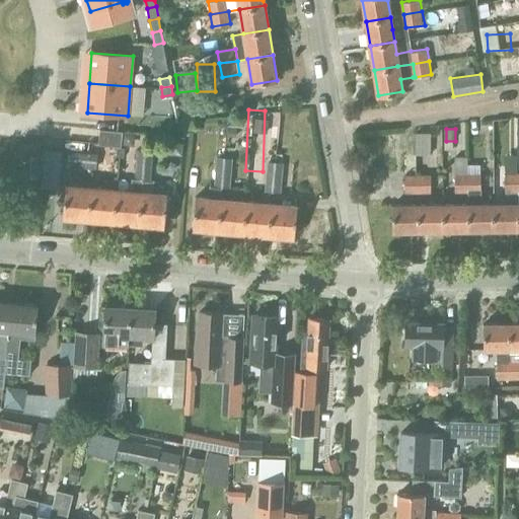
[(99,146),(123,147),(124,132),(100,130),(99,146)]
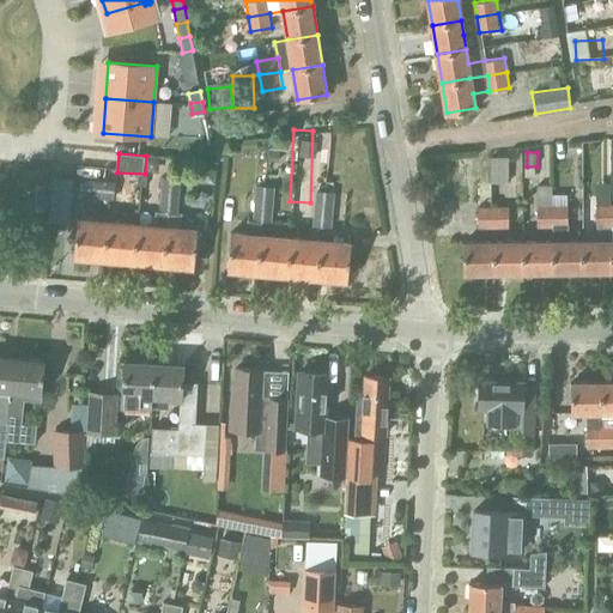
[(484,155),(485,184),(503,183),(502,153),(484,155)]
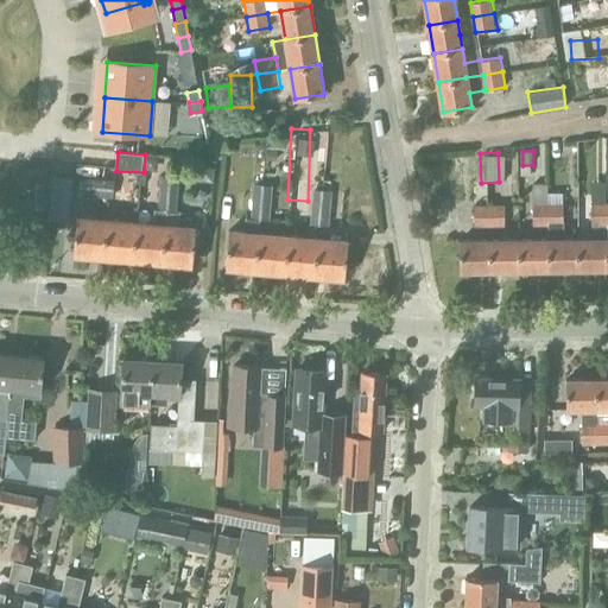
[(83,164),(80,195),(114,198),(116,182),(106,181),(107,166),(83,164)]
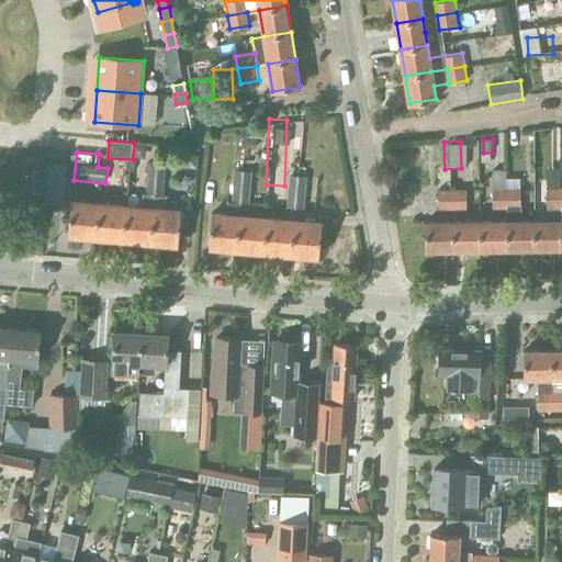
[(67,164),(47,161),(46,181),(66,182),(67,164)]
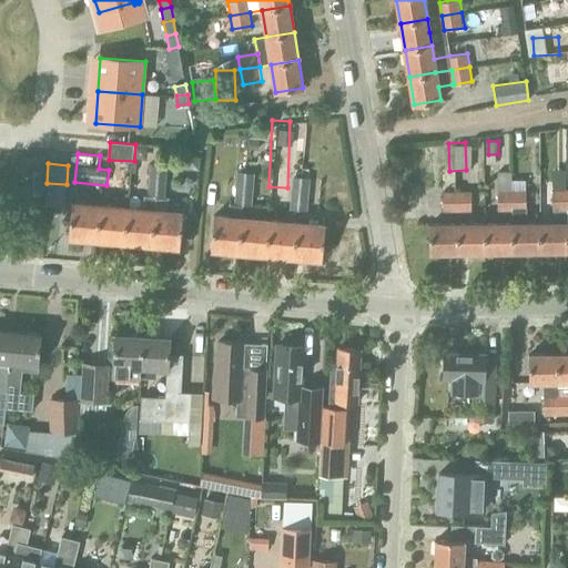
[(150,163),(149,179),(165,180),(166,165),(150,163)]
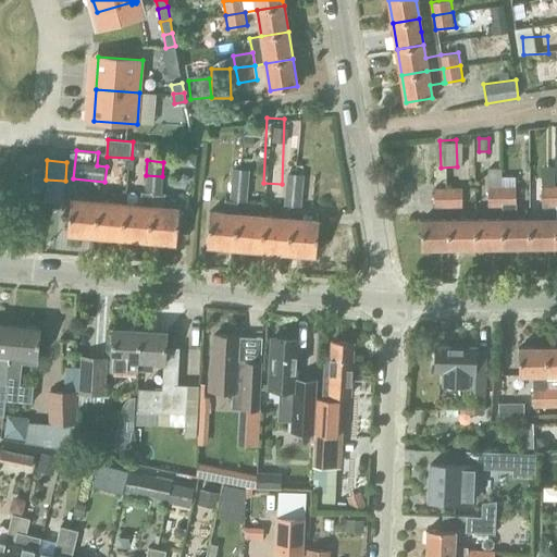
[(429,163),(429,185),(442,186),(443,163),(429,163)]
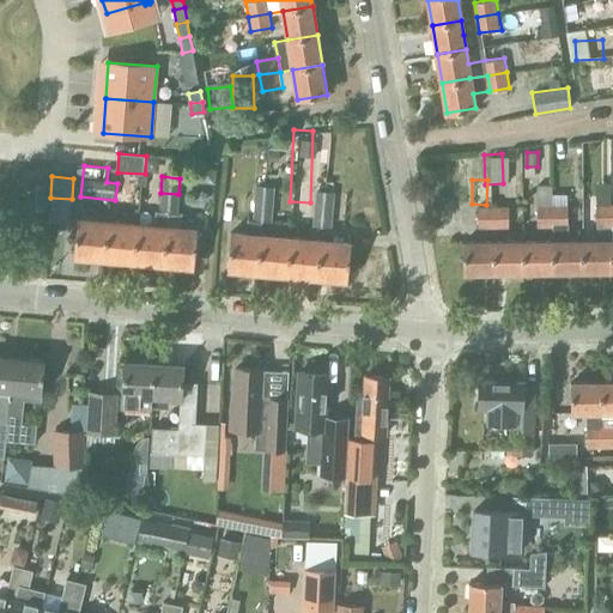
[(539,228),(552,228),(553,228),(553,207),(553,186),(539,186),(539,228)]
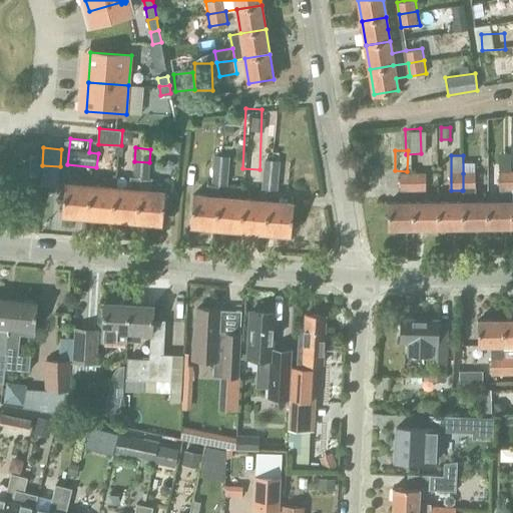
[(215,156),(213,170),(229,171),(231,157),(215,156)]
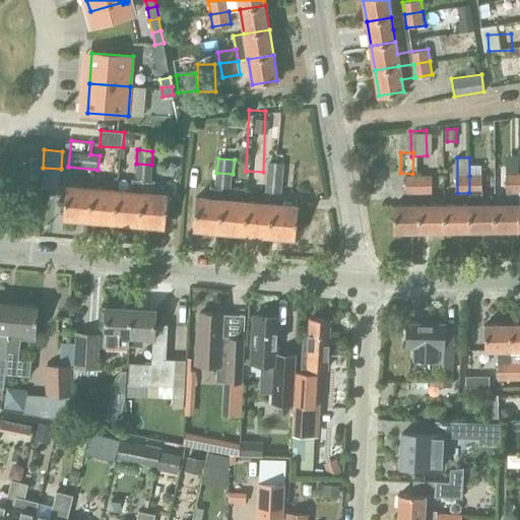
[(268,163),(267,178),(283,179),(284,164),(268,163)]
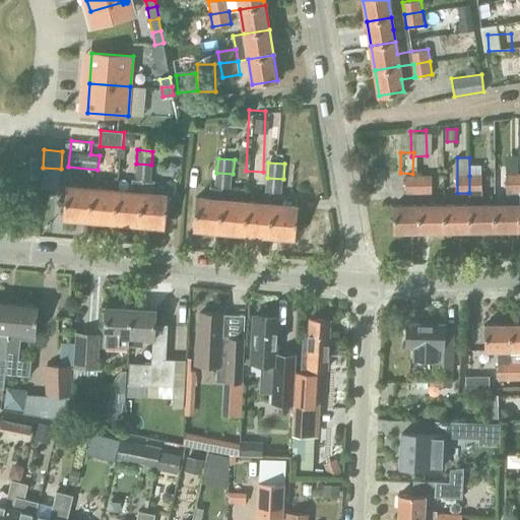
[(135,180),(142,181),(150,181),(151,165),(136,164),(135,180)]
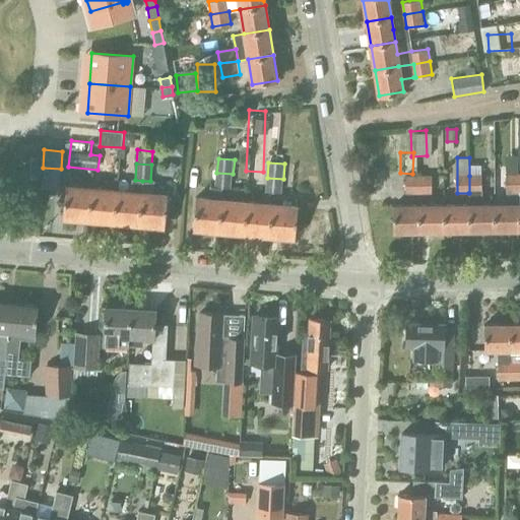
[(232,189),(233,174),(216,173),(215,187),(232,189)]
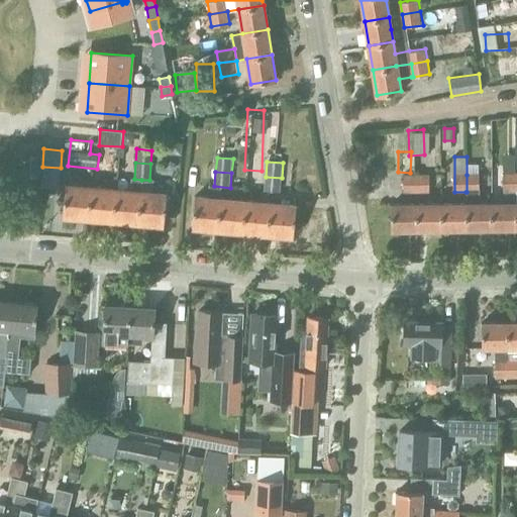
[(502,203),(490,203),(491,227),(515,227),(515,202),(515,189),(516,189),(516,172),(505,172),(502,172),(502,203)]
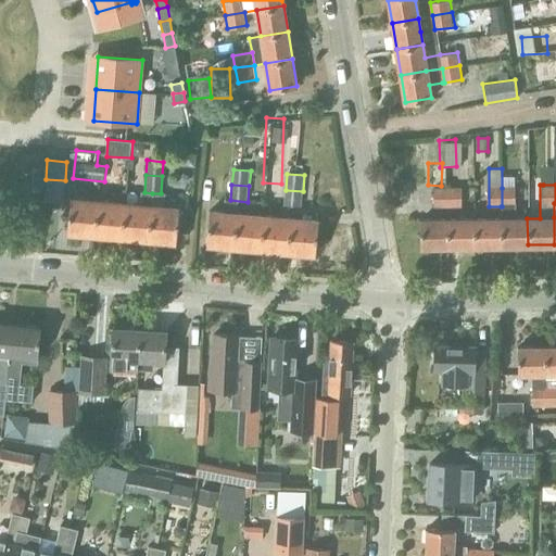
[(449,206),(449,187),(433,187),(433,206),(449,206)]
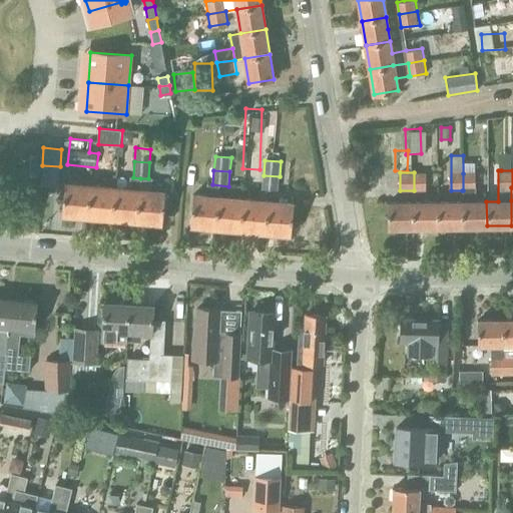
[(425,172),(414,172),(414,190),(425,190),(425,172)]
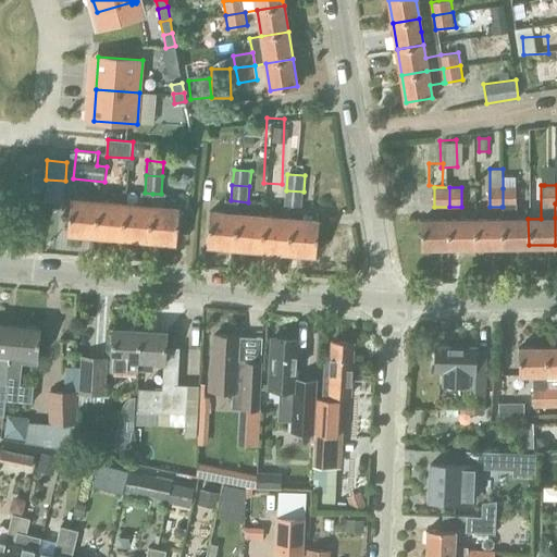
[(503,188),(503,207),(518,207),(518,188),(503,188)]
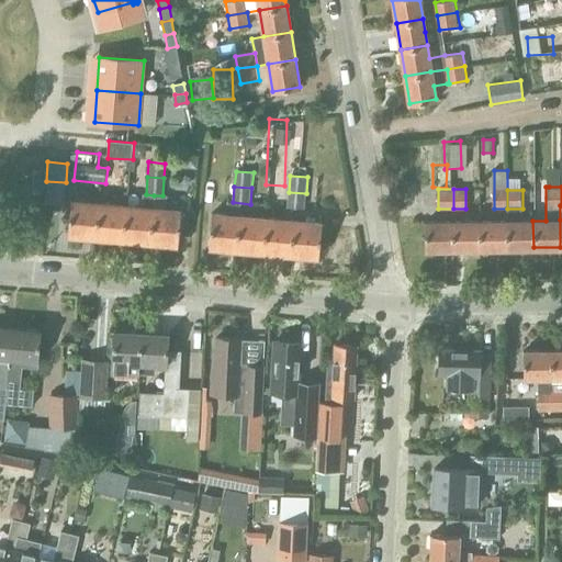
[(305,210),(306,193),(289,192),(288,208),(305,210)]
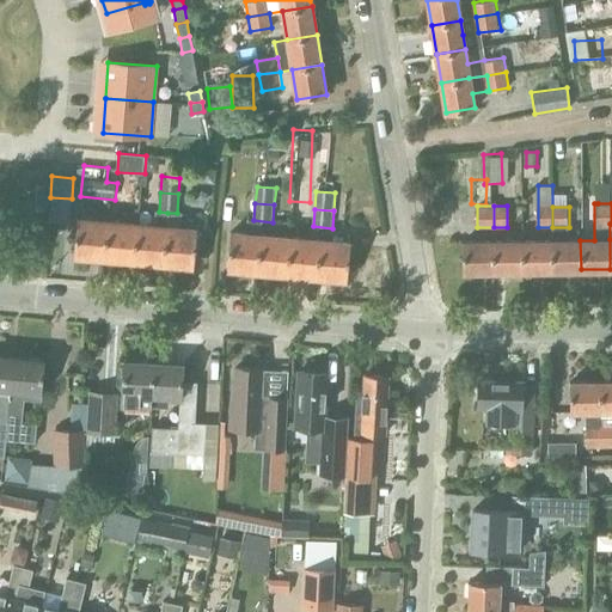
[(136,224),(133,261),(163,263),(166,226),(167,213),(159,212),(154,212),(153,225),(136,224)]
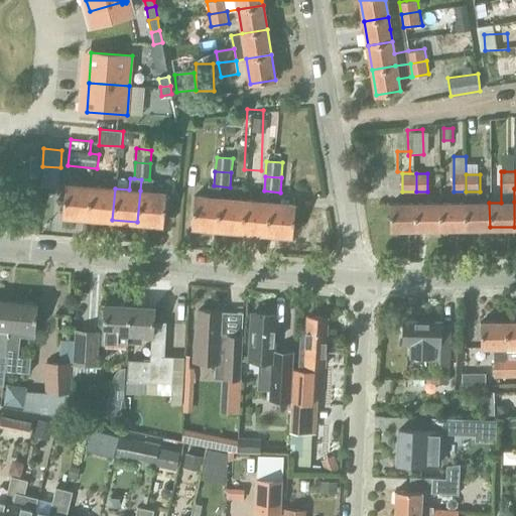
[(162,224),(165,192),(150,191),(151,179),(149,179),(141,179),(140,190),(137,222),(162,224)]
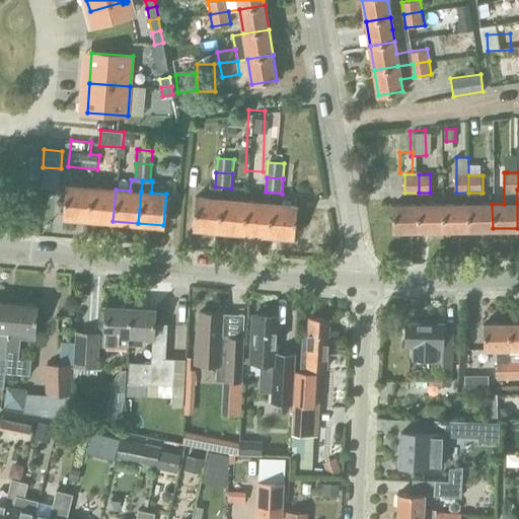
[(88,219),(90,188),(66,186),(62,216),(88,219)]
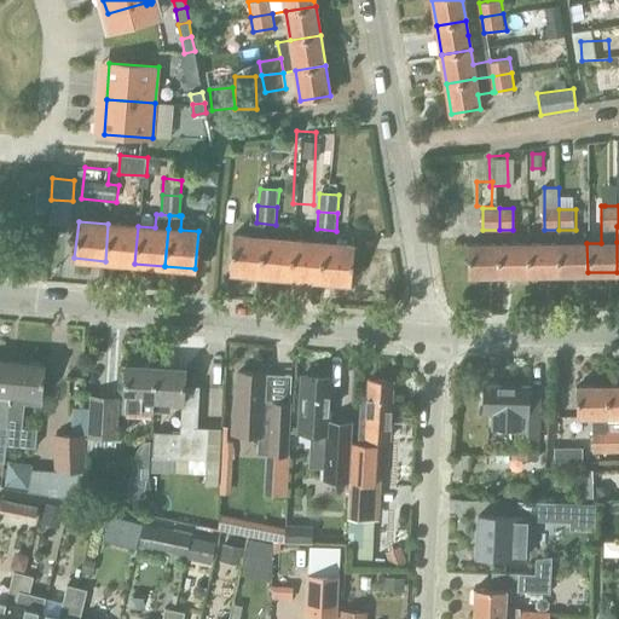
[(134,264),(138,226),(108,224),(105,261),(134,264)]
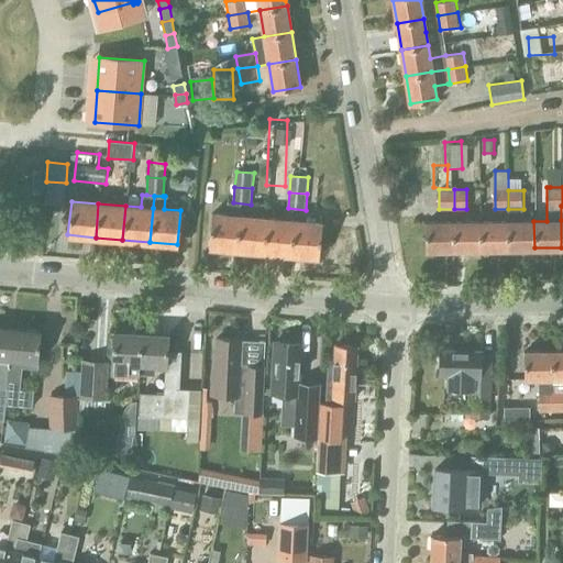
[(507,249),(534,247),(533,221),(523,221),(523,209),(508,209),(507,209),(507,221),(507,249)]
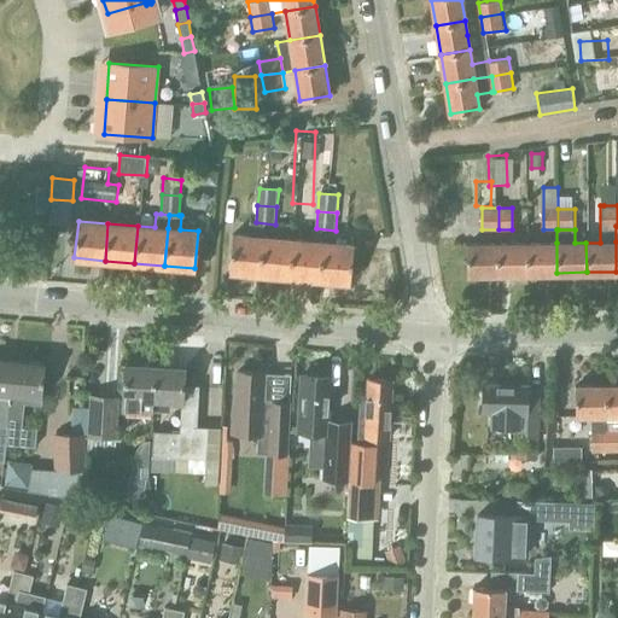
[(260,273),(263,237),(233,234),(229,270),(260,273)]
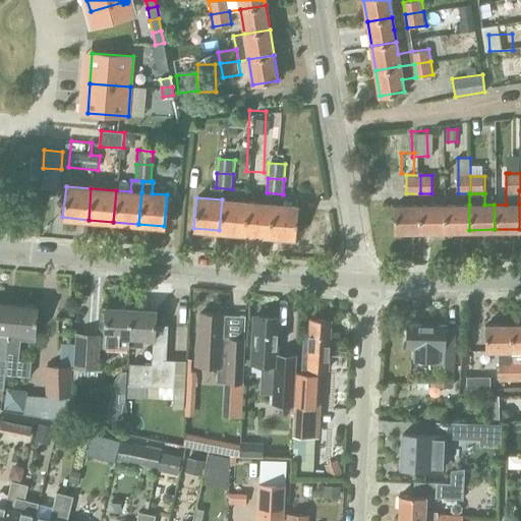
[(244,233),(247,203),(222,199),(219,230),(244,233)]
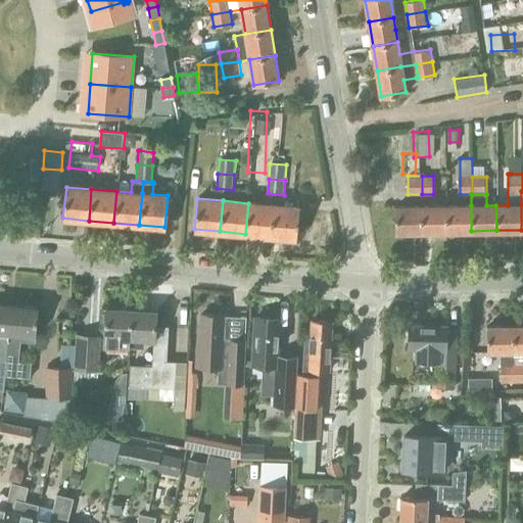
[(271,236),(274,205),(248,203),(245,234),(271,236)]
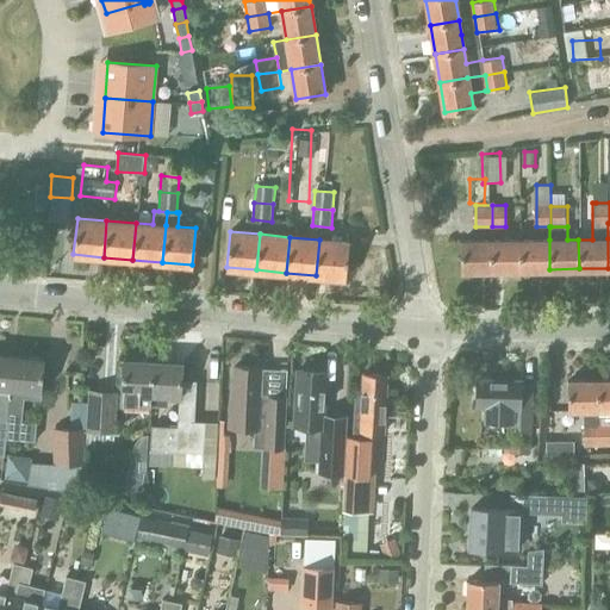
[(319,240),(316,275),(346,278),(349,242),(319,240)]
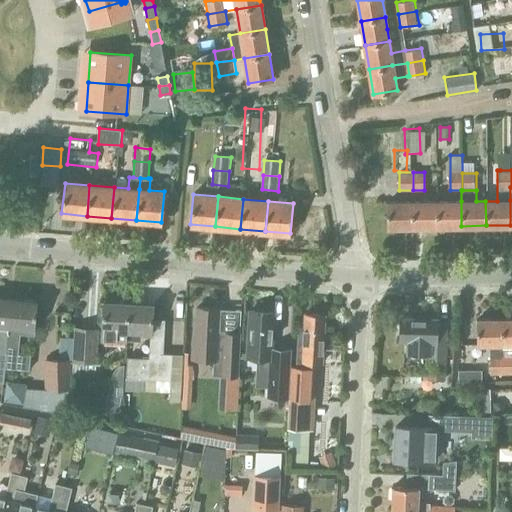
[(437,226),(461,226),(461,201),(436,202),(437,226)]
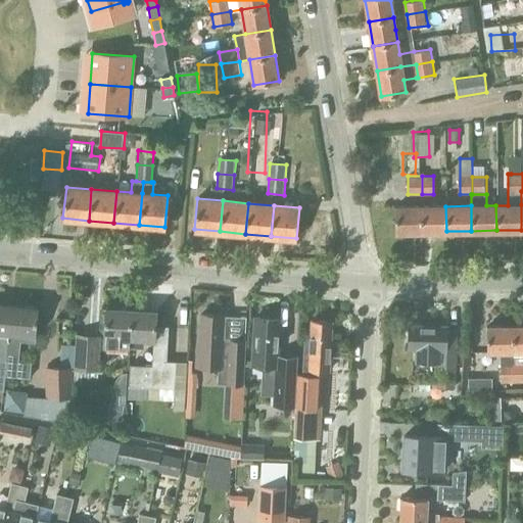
[(421,231),(421,206),(407,206),(395,206),(395,232),(421,231)]
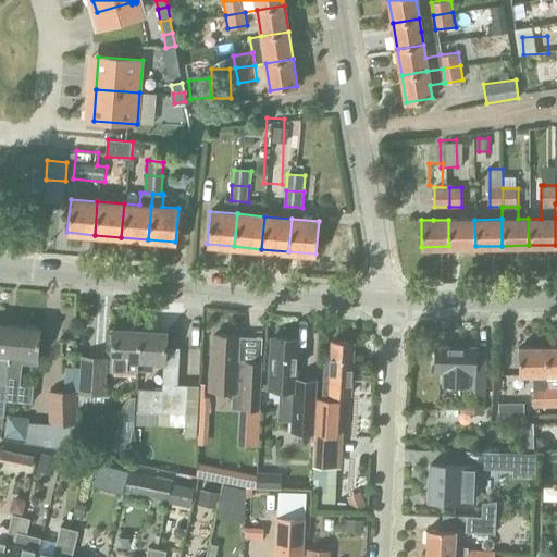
[(448,246),(475,246),(474,220),(448,220),(448,246)]
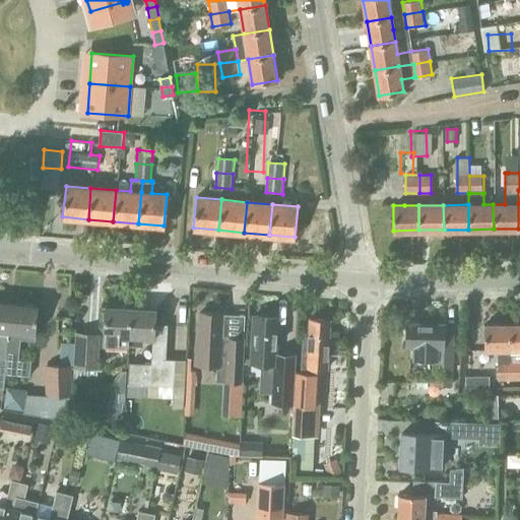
[(0,302),(0,388),(2,389),(4,374),(4,371),(10,303),(0,302)]
